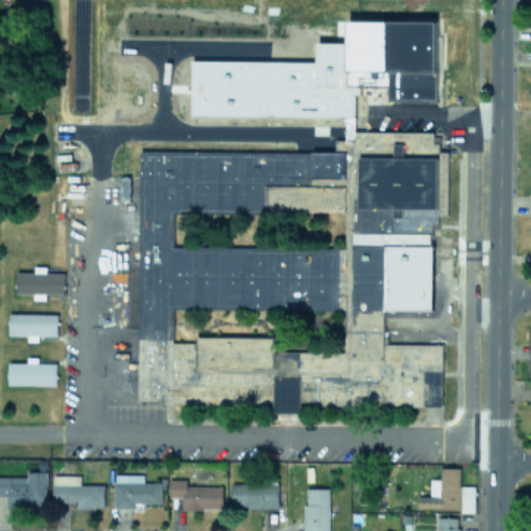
[(344,18),(438,18),(438,101),(389,101),(389,84),(344,84),(344,18)]
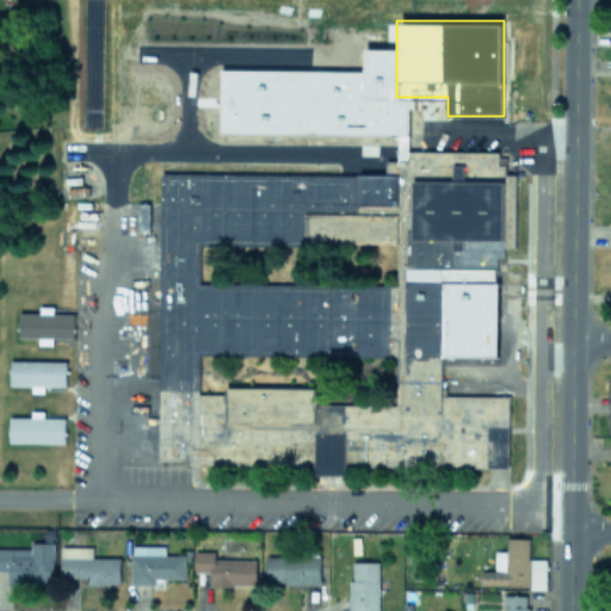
[(158,170),(382,171),(382,159),(396,159),(396,148),(498,149),(498,162),(506,162),(506,172),(517,172),(516,245),(506,245),(505,254),(499,254),(499,267),(443,267),(442,394),(508,394),(507,467),(344,467),(344,474),(314,474),(314,467),(186,466),(186,458),(156,458),(158,170)]
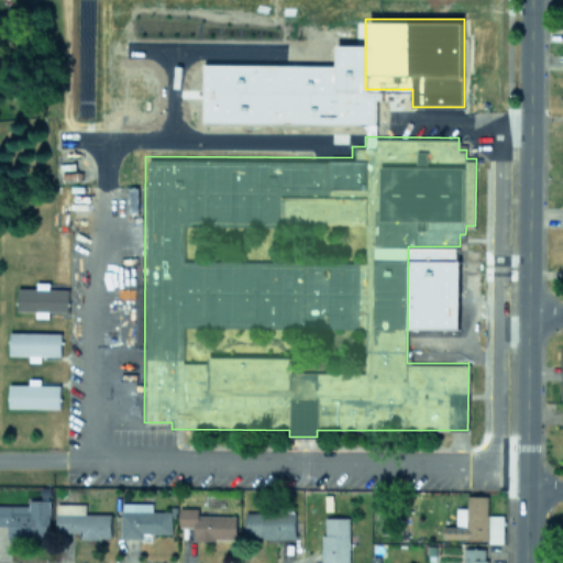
[(15,286),(67,287),(67,310),(15,309),(15,286)]
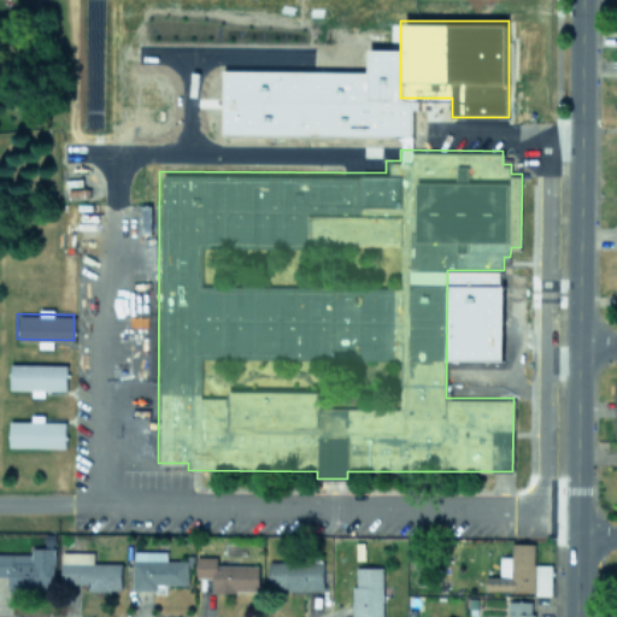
[(9,388),(31,389),(31,395),(43,395),(43,389),(65,389),(66,364),(10,363),(9,388)]
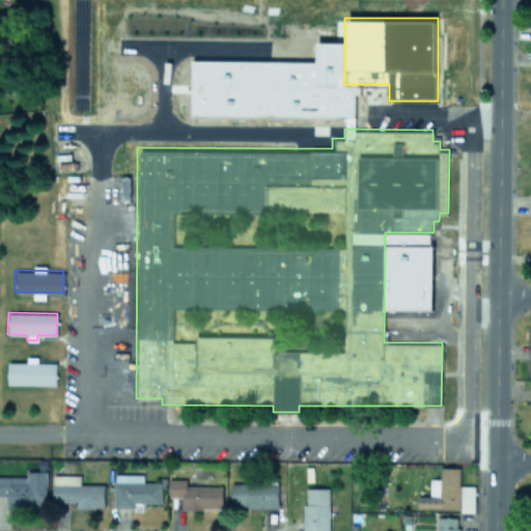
[(7,384),(56,385),(56,362),(36,362),(36,357),(26,357),(26,362),(7,361),(7,384)]
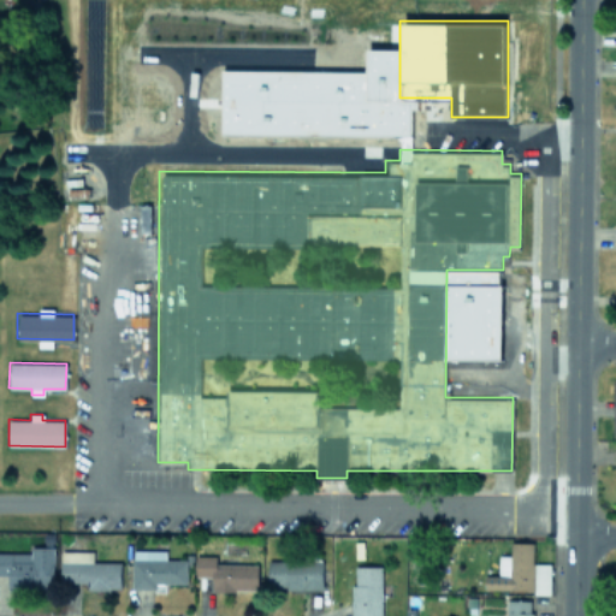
[(485,588),(534,590),(534,593),(550,593),(550,563),(533,563),(533,542),(511,542),(511,555),(498,555),(498,575),(485,575),(485,588)]
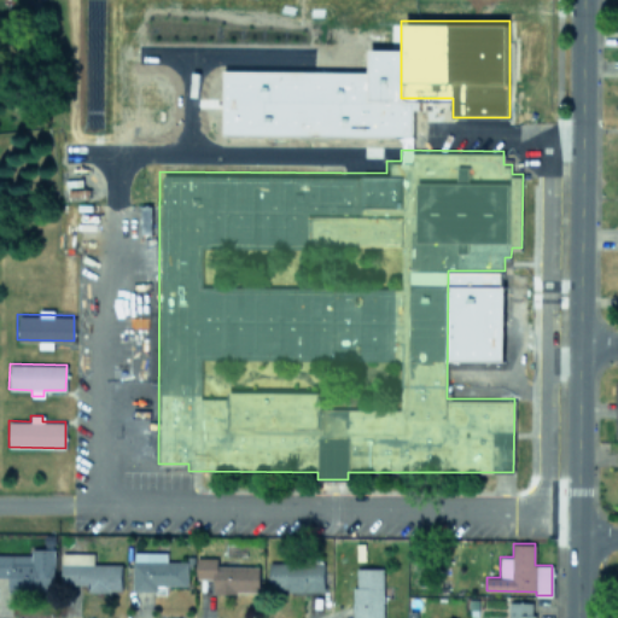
[(0,553),(0,576),(7,576),(9,590),(54,589),(54,548),(31,548),(31,553),(0,553)]
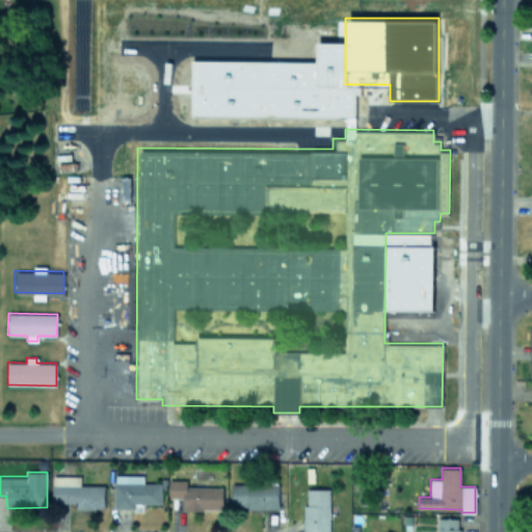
[(143,475),(114,474),(113,507),(134,508),(134,503),(161,503),(161,482),(143,482),(143,475)]
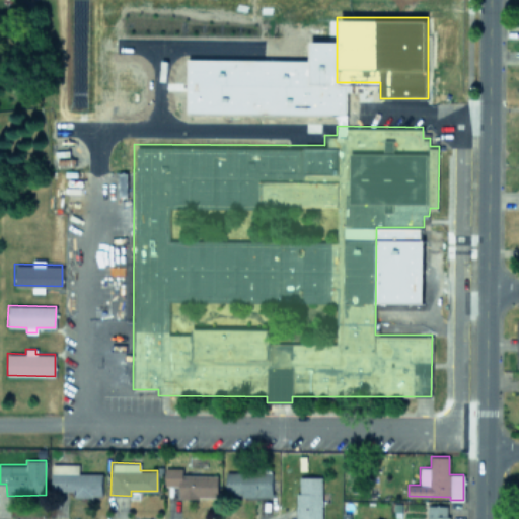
[(101,473),(78,472),(78,463),(52,463),(52,490),(73,491),(73,496),(101,497),(101,473)]
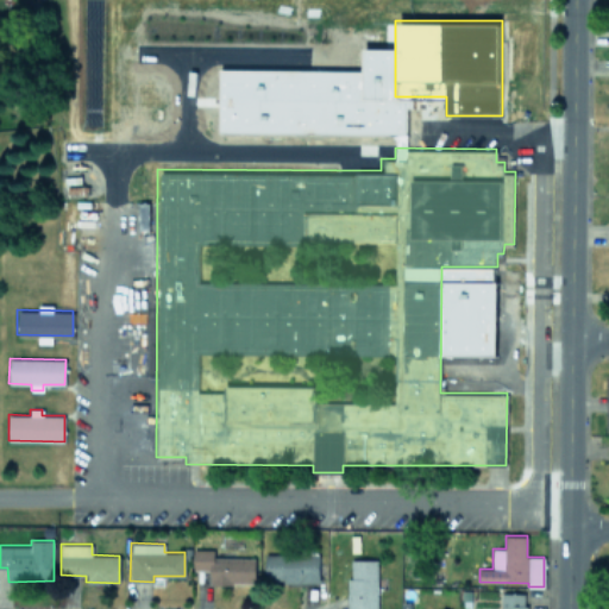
[(214,548),(194,548),(193,569),(209,570),(209,583),(255,583),(256,557),(214,557),(214,548)]
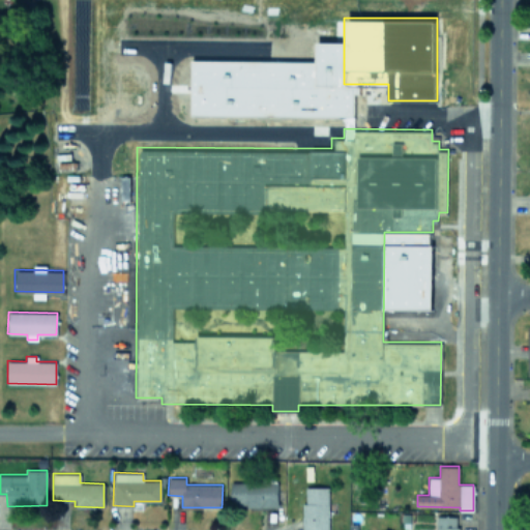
[(277,481),(230,482),(231,506),(277,506),(277,481)]
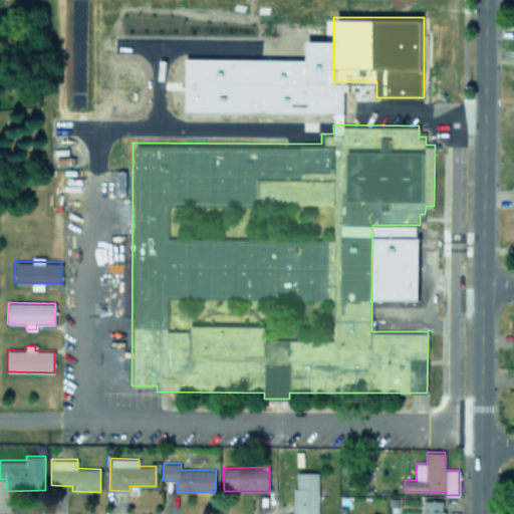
[(317,513),(318,472),(294,472),(293,513),(317,513)]
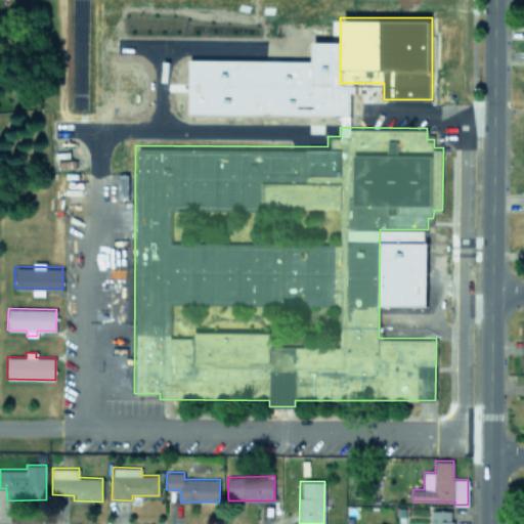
[(452,523),(453,510),(432,510),(431,523),(452,523)]
